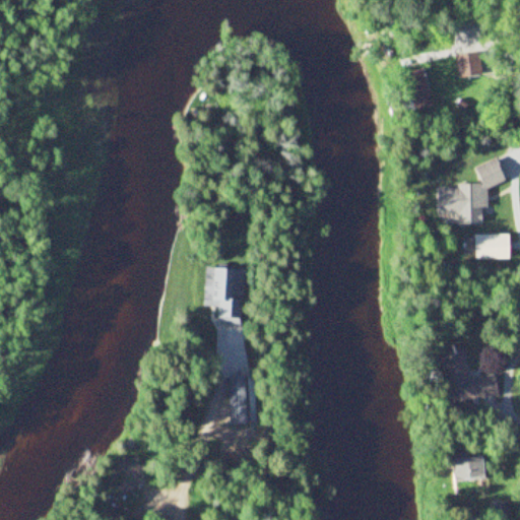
[(453,58),(457,85),(486,81),(482,53),(453,58)]
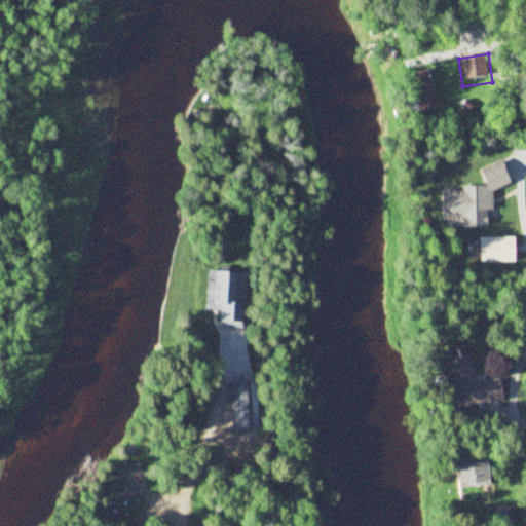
[(443,190),(444,218),(460,218),(463,228),(491,227),(490,192),(512,184),(503,162),(481,170),(486,184),(486,187),(462,188),(458,190),(443,190)]
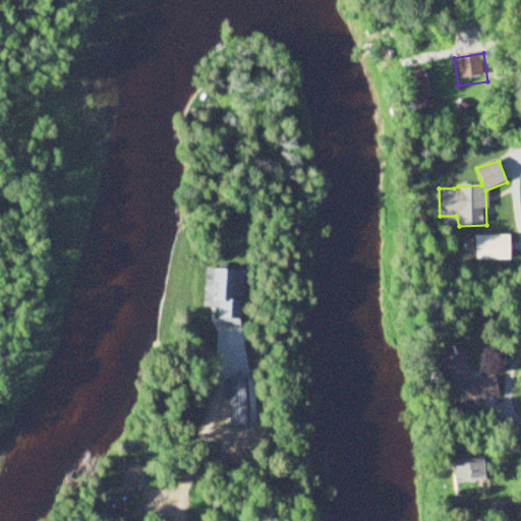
[(475,262),(511,262),(511,236),(475,236),(475,262)]
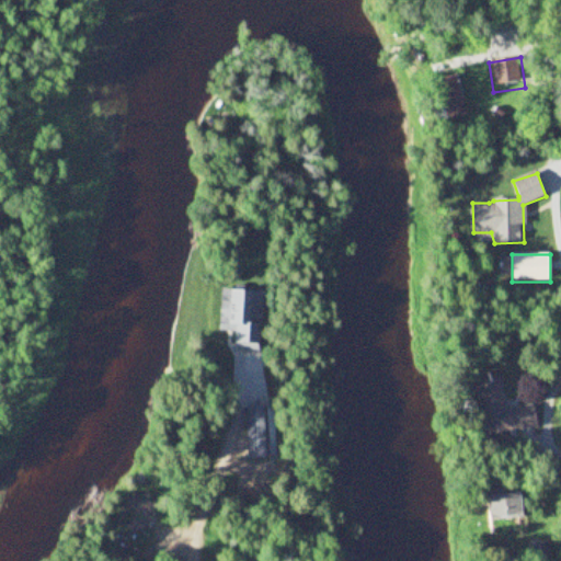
[(218,330),(233,331),(232,347),(259,348),(260,290),(219,289),(218,330)]
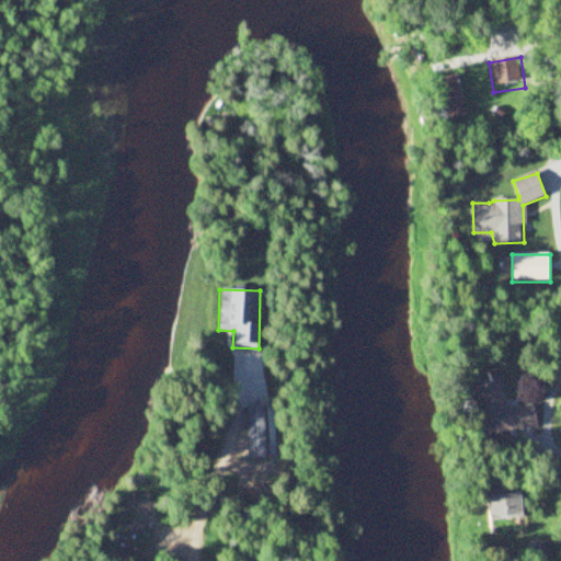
[(500,377),(480,380),(490,435),(538,426),(534,403),(505,409),(500,377)]
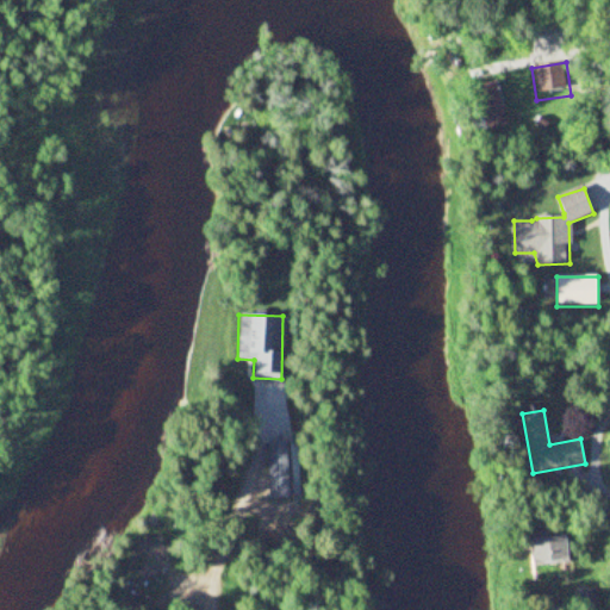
[(568,562),(566,535),(530,537),(531,565),(568,562)]
